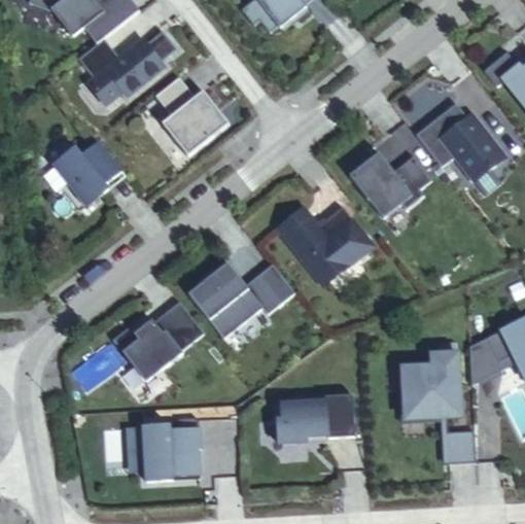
[(81,22),(98,41),(104,36),(138,9),(130,0),(97,0),(95,2),(93,0),(32,0),(57,10),(71,30),(81,22)]
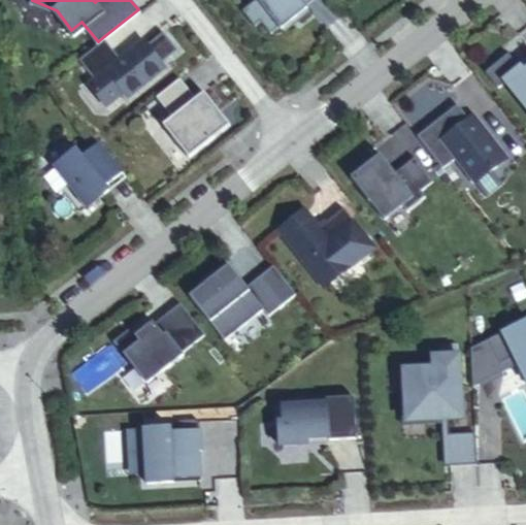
[(250,6),(243,11),(256,27),(262,23),(271,34),(280,28),(305,6),(303,4),(308,0),(244,0),(250,6)]
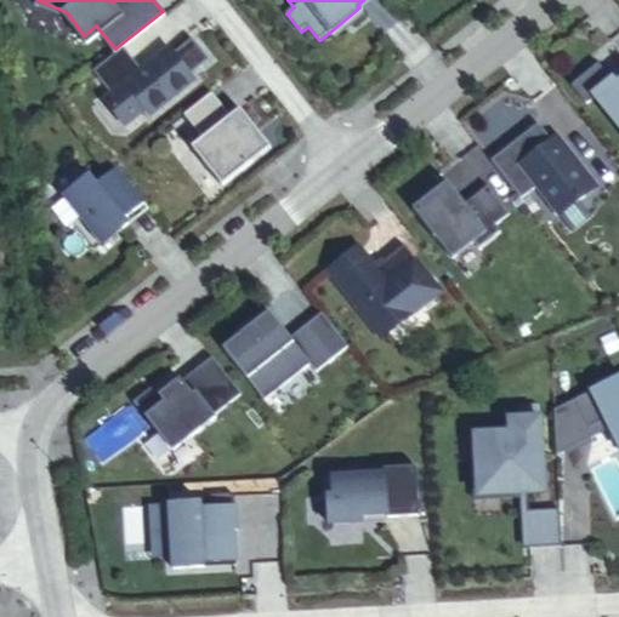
[(329,33),(319,40),(322,44),(331,36),(329,33)]
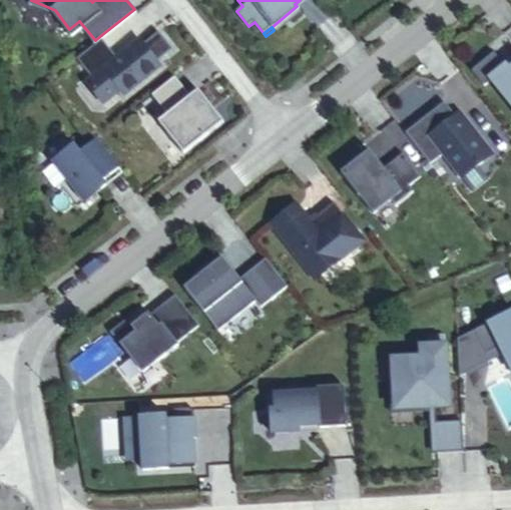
[(95,40),(76,55),(92,74),(86,79),(102,100),(119,87),(123,92),(160,64),(156,59),(172,46),(158,28),(141,41),(139,37),(116,54),(101,35),(95,40)]
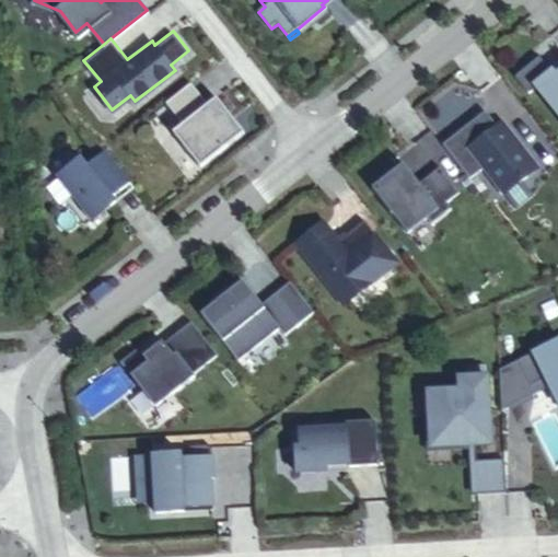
[(557,69),(554,73),(537,54),(512,74),(526,91),(535,83),(557,111),(557,69)]
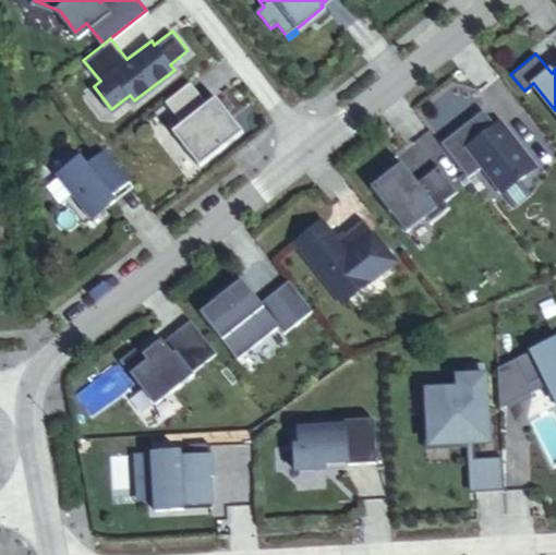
[(181,122),(171,130),(196,163),(237,130),(220,109),(224,107),(214,95),(205,103),(189,81),(164,100),(181,122)]
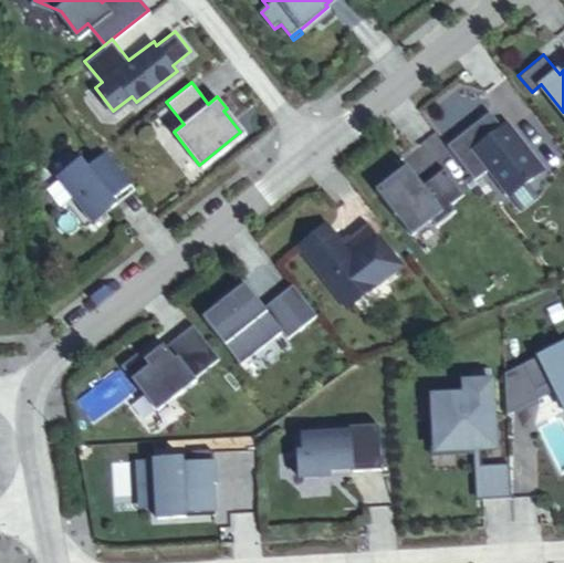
[(243,129),(227,108),(223,111),(240,132),(243,129)]
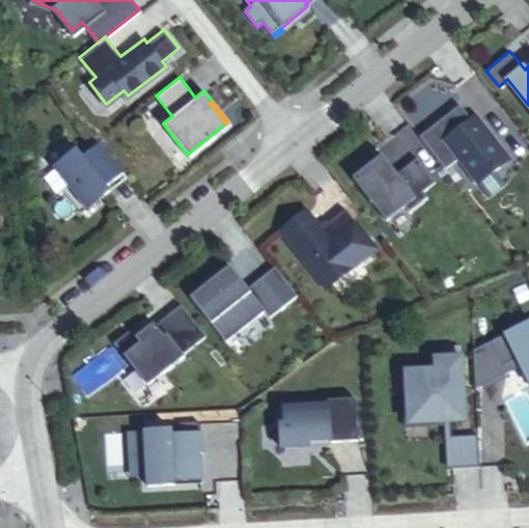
[(458,103),(418,135),(444,168),(456,158),(476,183),(508,158),(478,118),(469,118),(458,103)]
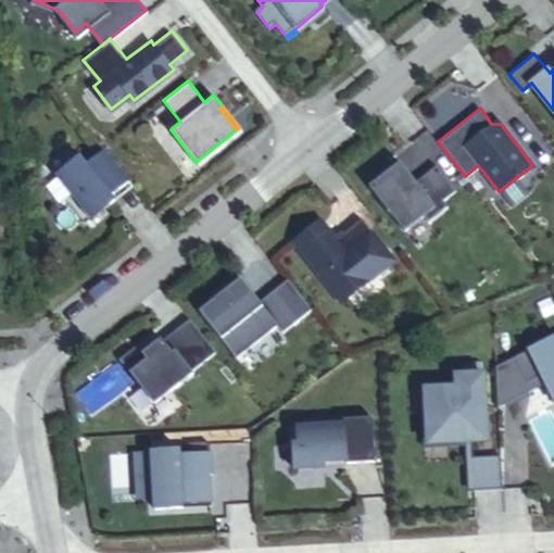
[(77,153),(54,172),(90,217),(114,199),(110,195),(127,180),(103,149),(85,163),(77,153)]
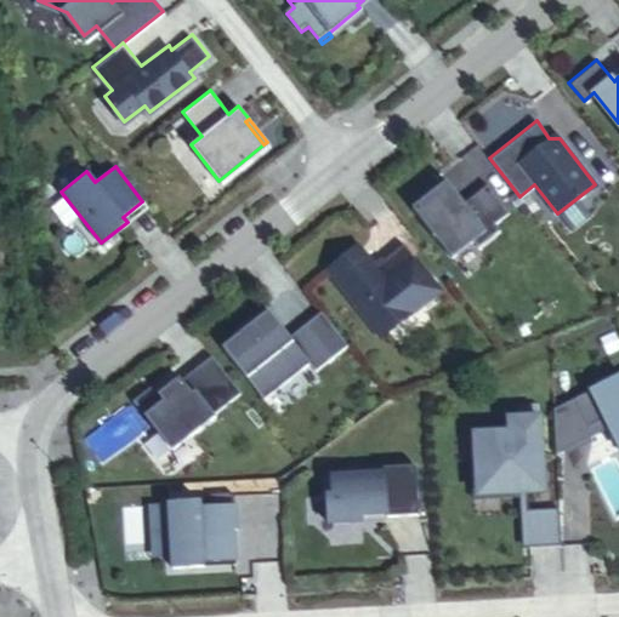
[(450,188),(444,181),(432,190),(438,198),(450,188)]
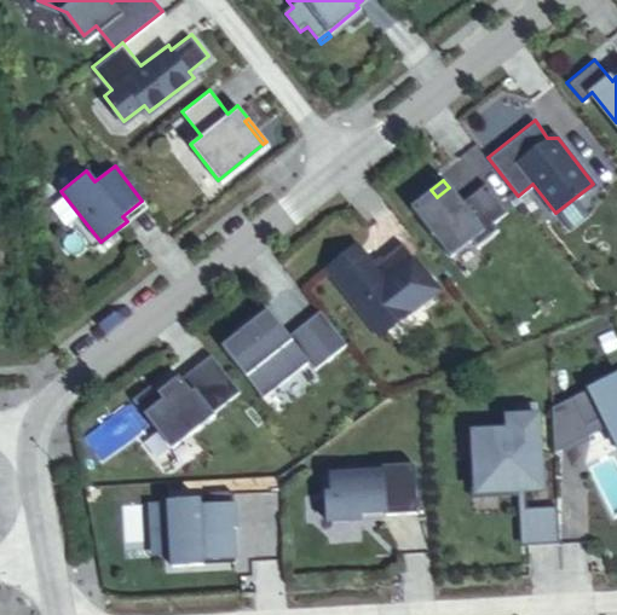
[(431,190),(410,206),(449,255),(471,238),(476,244),(496,227),(491,221),(506,210),(484,184),(461,202),(449,187),(437,197),(431,190)]
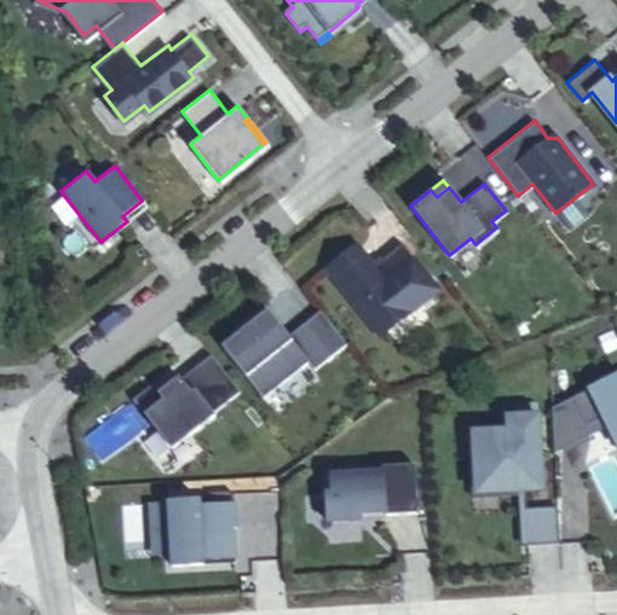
[(122,216),(127,221),(146,206),(142,201),(122,216)]
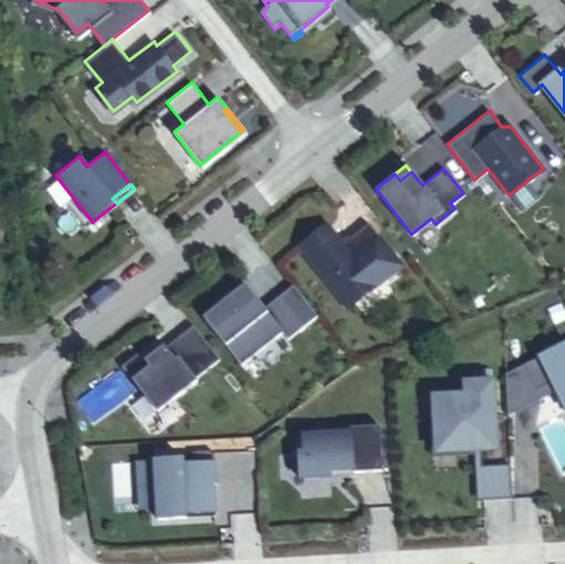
[(326,221),(297,243),(343,301),(350,303),(401,263),(367,221),(341,241),(326,221)]
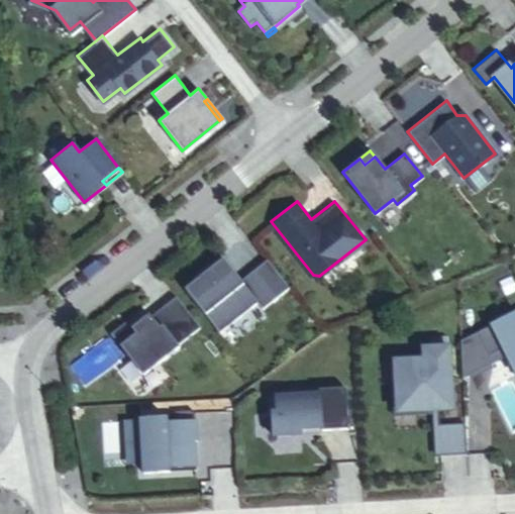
[(198,276),(185,287),(219,330),(255,301),(261,307),(288,286),(266,258),(240,278),(222,257),(205,271),(206,273),(199,278),(198,276)]
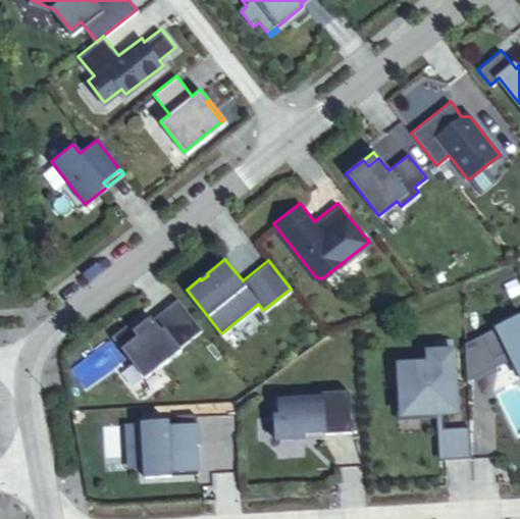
[(201,328),(176,297),(151,317),(149,315),(132,328),(126,322),(110,335),(143,376),(179,348),(178,346),(201,328)]
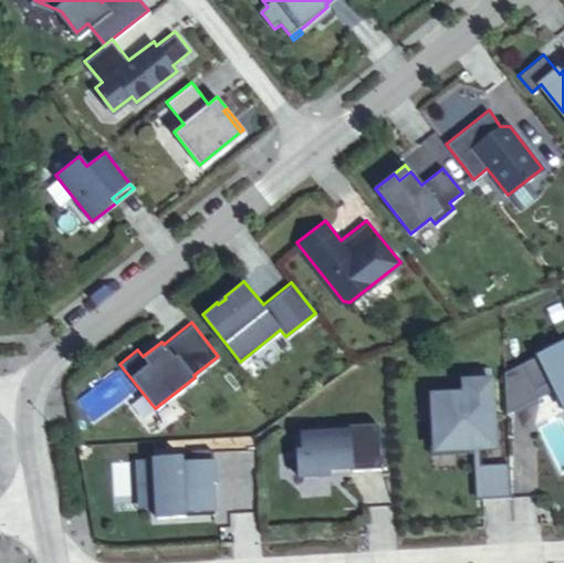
[(563,336),(522,361),(533,385),(546,377),(552,386),(563,406),(563,405),(563,336)]
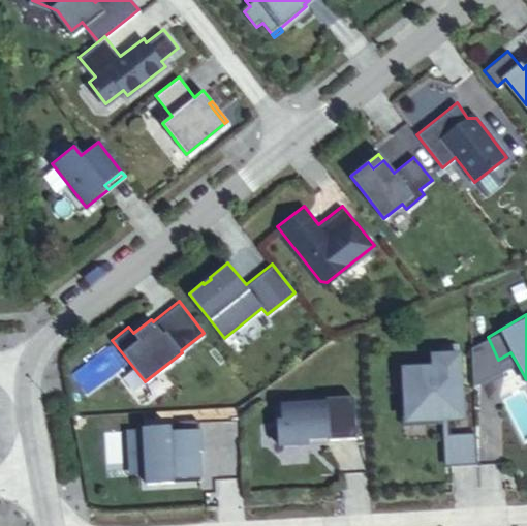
[(488,337),(469,346),(471,385),(516,361),(510,352),(498,360),(488,337)]
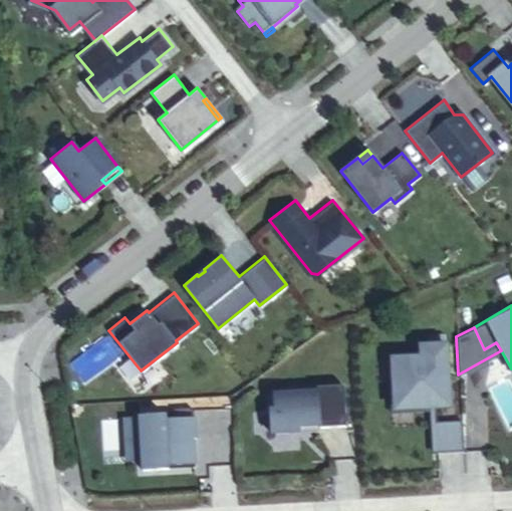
[(393,408),(448,405),(447,390),(442,390),(441,377),(446,377),(444,343),(419,344),(420,355),(391,357),(393,408)]
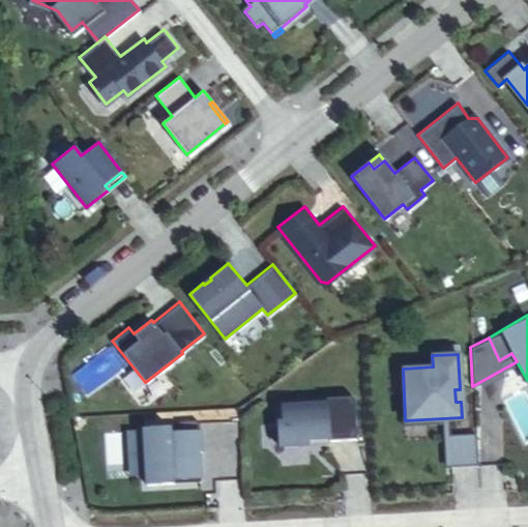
[(277,421),(279,444),(308,442),(306,436),(327,435),(328,438),(354,438),(352,396),(282,400),(283,420),(277,421)]
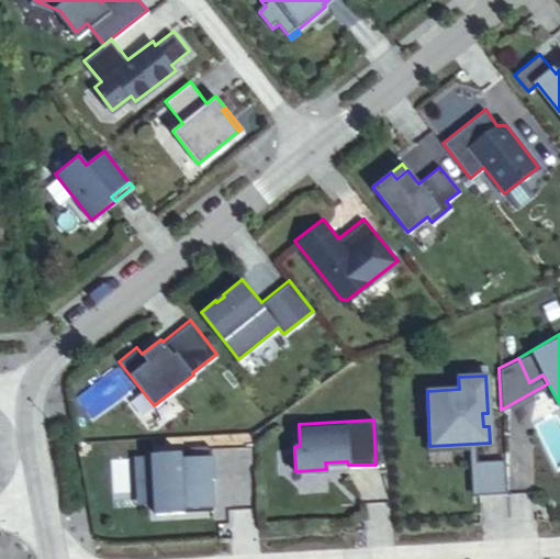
[(152,454),(110,456),(112,515),(197,511),(194,479),(197,479),(196,457),(152,459),(152,454)]
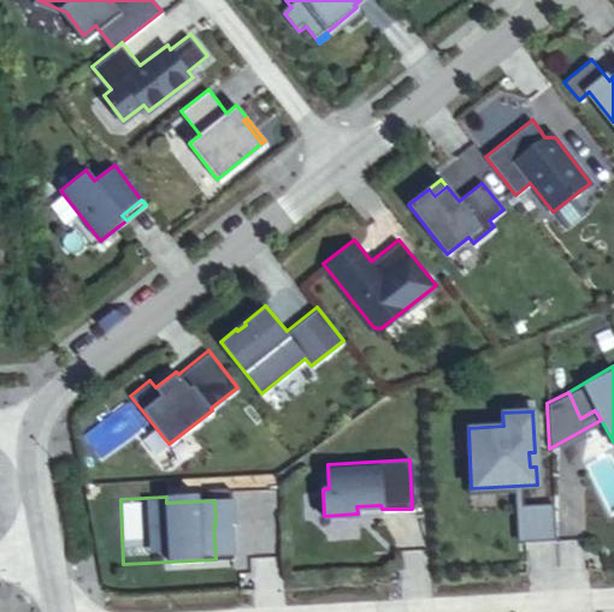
[(555,539),(553,501),(520,504),(523,541),(555,539)]
